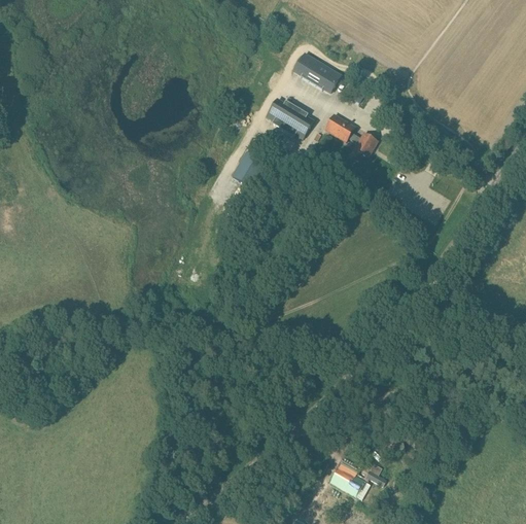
[(300,76),(310,81),(321,89),(323,86),(330,92),(341,74),(304,51),(293,69),(301,74),(300,76)]
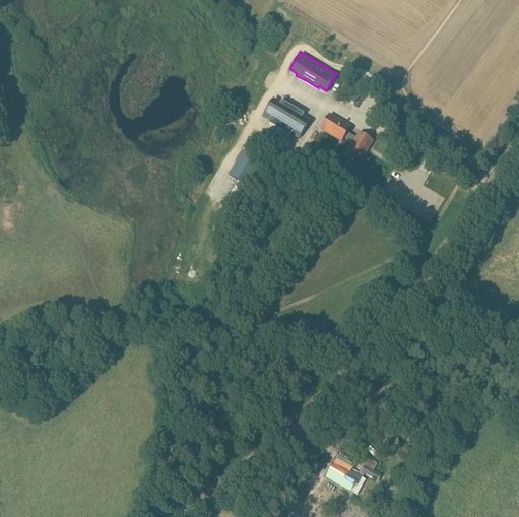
[(281,99),(279,102),(272,98),(262,115),(268,119),(267,121),(289,134),(290,132),(298,136),(308,120),(301,116),(303,112),(281,99)]
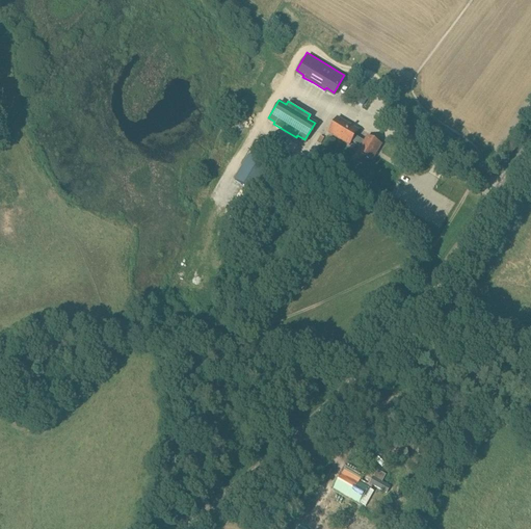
[(327,130),(349,143),(351,138),(361,144),(357,149),(356,149),(352,155),(361,159),(364,153),(372,158),(381,141),(368,133),(365,138),(354,133),(359,127),(337,114),(327,130)]
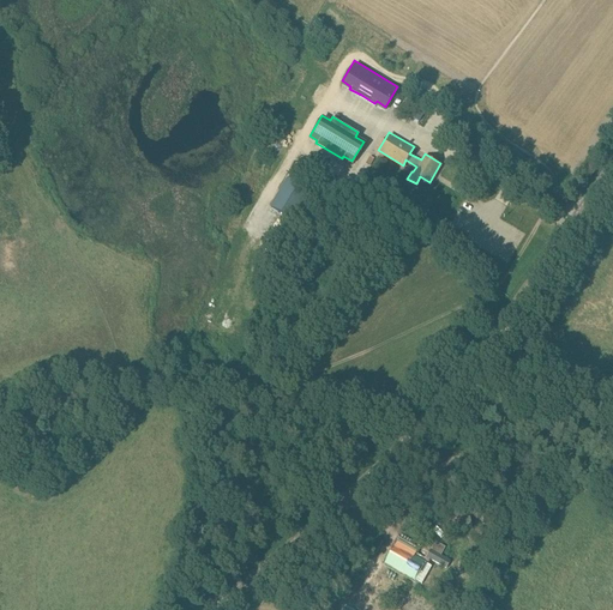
[(288,176),(268,200),(278,210),(299,186),(288,176)]
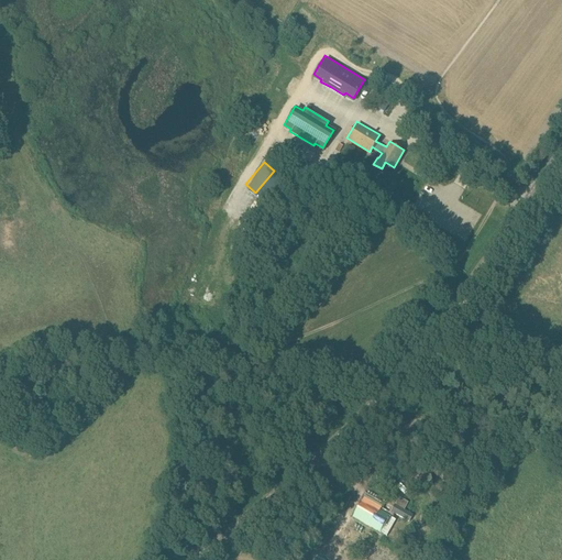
[(418,484),(432,482),(430,471),(416,474),(418,484)]
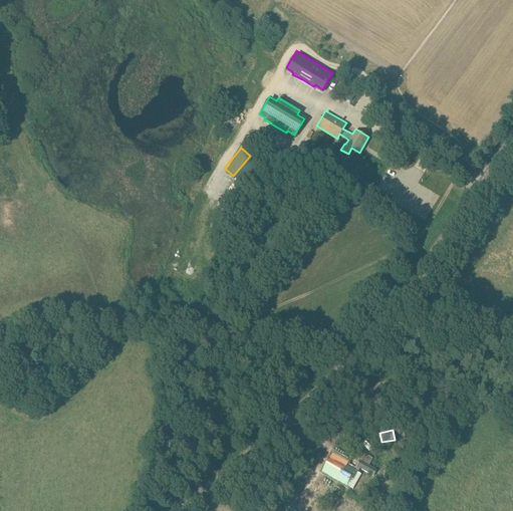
[(352,487),(361,470),(364,465),(357,461),(352,470),(338,462),(342,456),(333,451),(322,470),(345,483),(352,487)]
